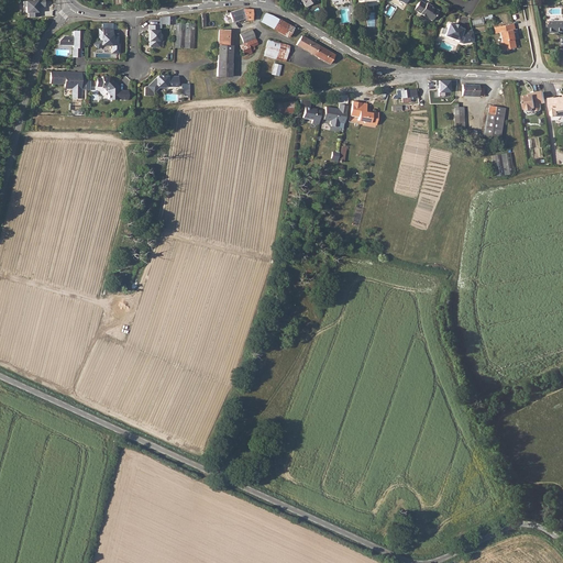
[(44,0),(32,0),(23,1),(24,7),(26,7),(28,13),(30,12),(30,17),(41,15),(40,11),(39,11),(39,6),(45,4),(44,0)]
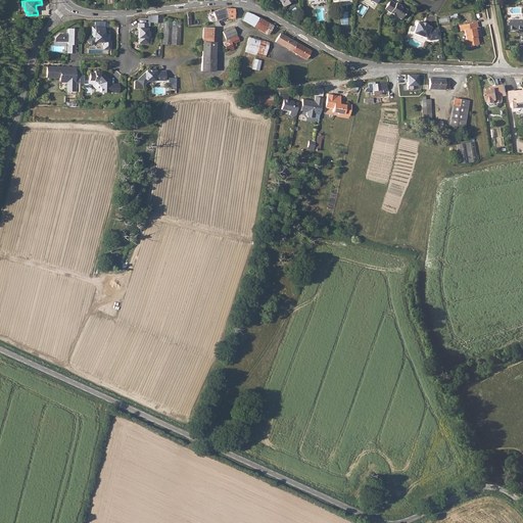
[(390,1),(384,9),(400,19),(403,15),(405,14),(408,10),(403,7),(402,8),(400,6),(400,5),(396,3),(395,4),(390,1)]
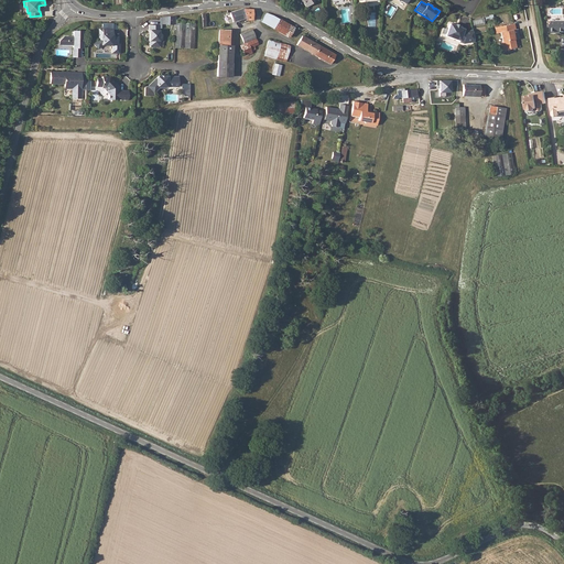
[(243,9),(227,13),(226,13),(228,22),(245,18),(246,19),(252,20),(253,13),(252,13),(252,10),(248,10),(243,10),(243,9)]
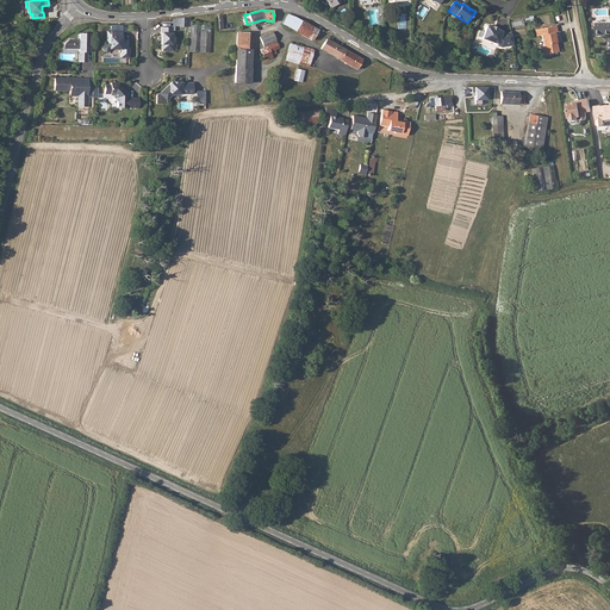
[(313,41),(319,29),(290,12),(282,24),(313,41)]
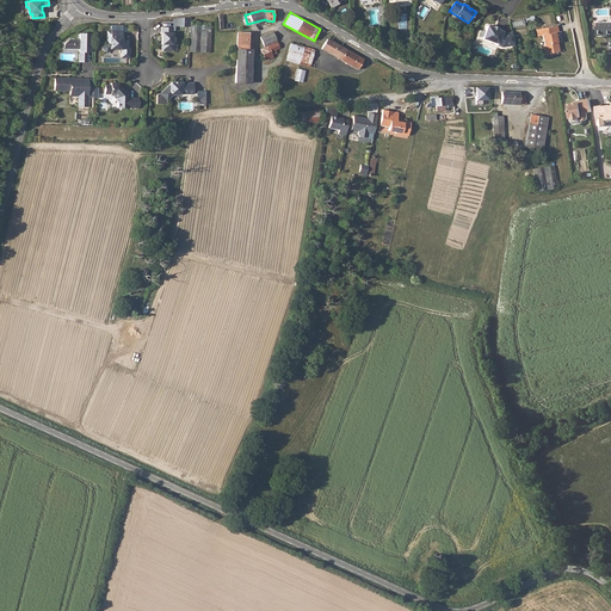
[(174,17),(173,26),(191,26),(191,18),(174,17)]
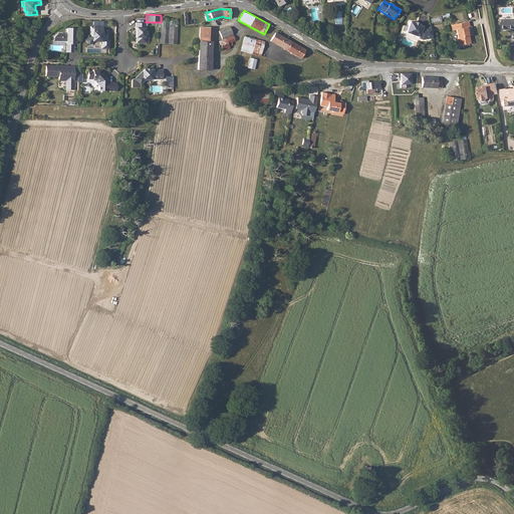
[(513,27),(513,17),(502,18),(503,30),(508,30),(508,28),(513,27)]
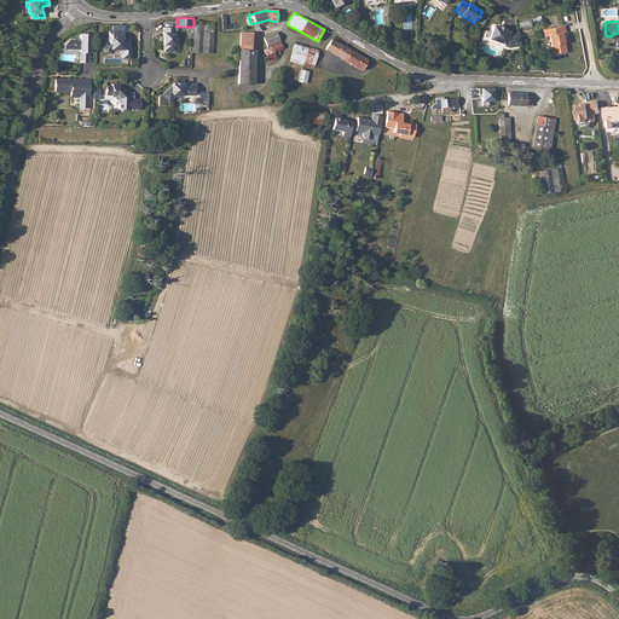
[(214,53),(214,25),(194,24),(192,52),(214,53)]
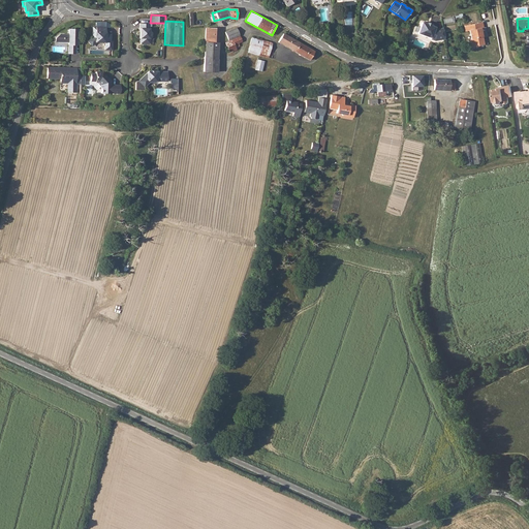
[(435,41),(445,39),(443,28),(436,29),(435,29),(436,27),(431,26),(431,25),(428,24),(427,24),(423,22),(417,33),(431,38),(431,39),(435,41)]
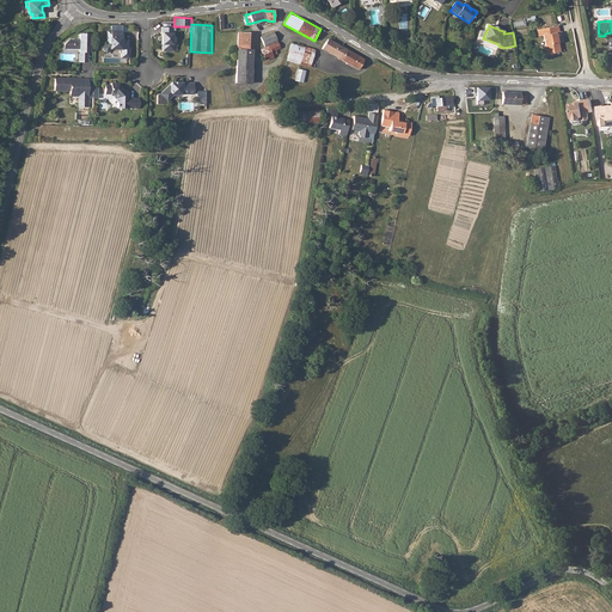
[(558,43),(557,34),(558,34),(560,34),(558,26),(538,30),(539,37),(544,37),(548,55),(561,53),(558,43)]
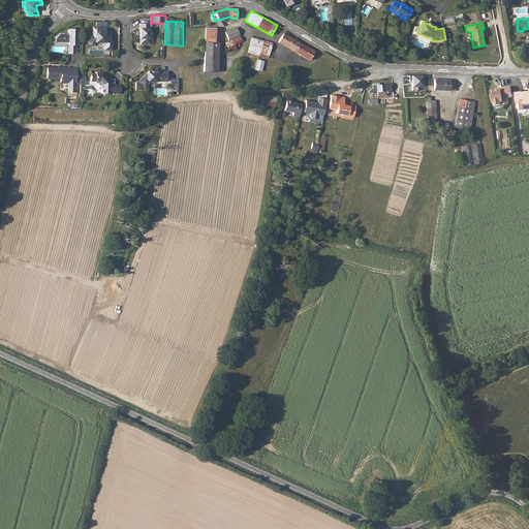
[(149,44),(150,42),(151,38),(150,38),(150,24),(139,24),(139,28),(138,34),(139,35),(139,42),(141,43),(149,44)]
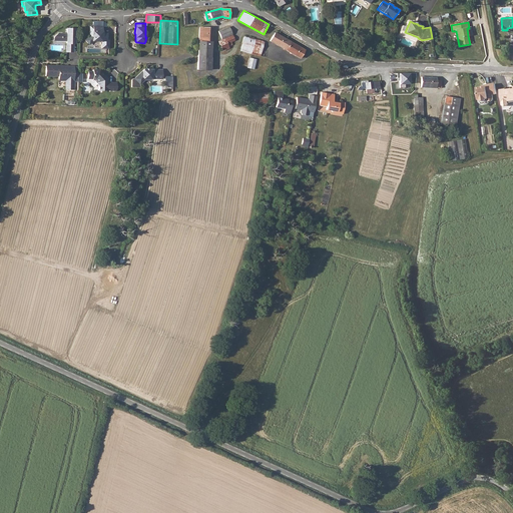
[(90,35),(85,39),(89,43),(93,40),(102,40),(102,47),(109,47),(109,39),(105,38),(105,37),(106,37),(107,36),(107,32),(102,32),(103,26),(90,25),(90,35)]
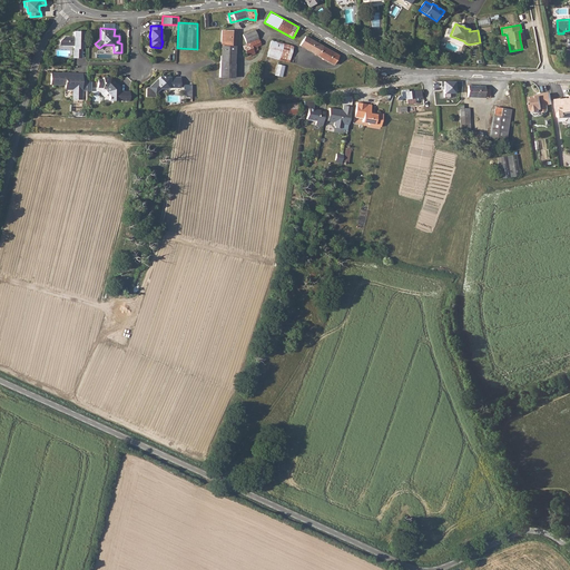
[(222,30),(219,78),(233,79),(235,31),(222,30)]
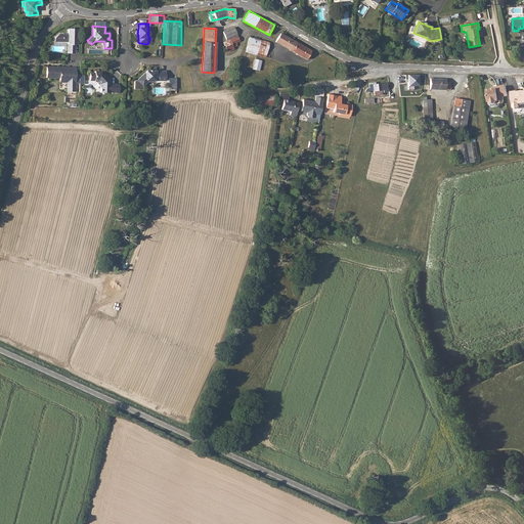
[(222,32),(226,40),(236,36),(233,28),(222,32)]
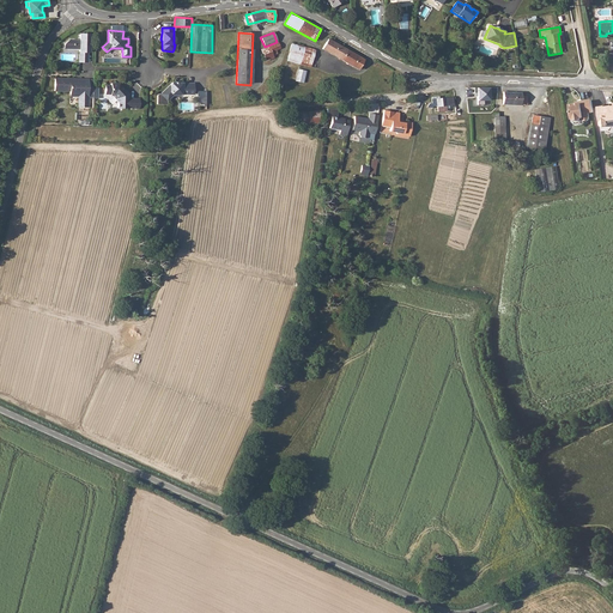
[(79,61),(87,62),(87,44),(90,43),(90,35),(80,34),(79,41),(70,40),(65,44),(65,48),(79,49),(79,61)]
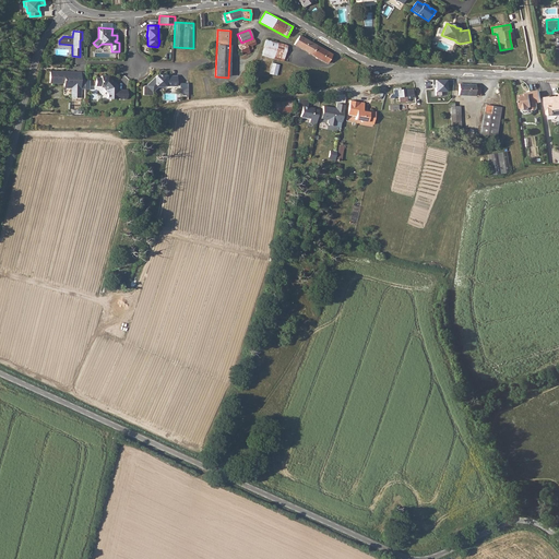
[(299,36),(294,45),(326,63),(332,55),(299,36)]
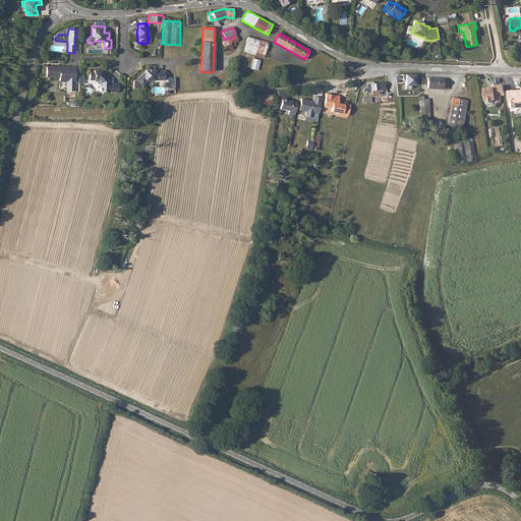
[(243,52),(254,55),(258,40),(247,38),(243,52)]
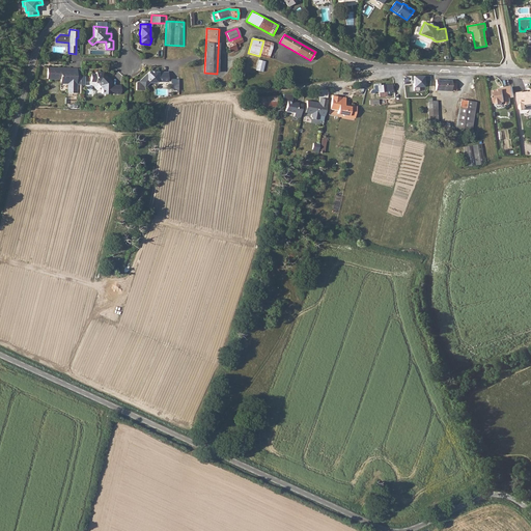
[(263,40),(259,56),(269,58),(272,44),(263,40)]
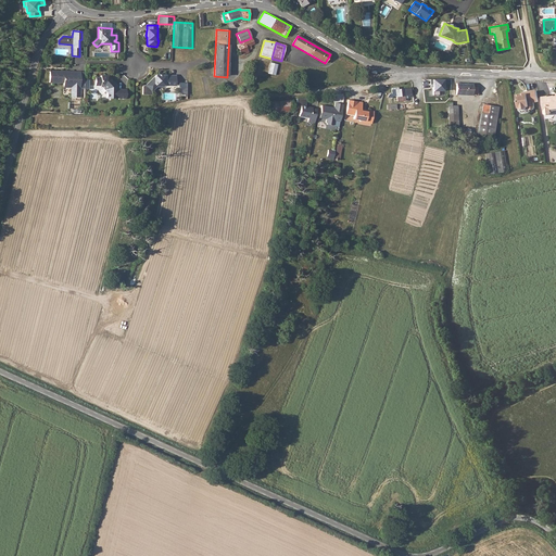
[(268,74),(276,75),(278,63),(270,62),(268,74)]
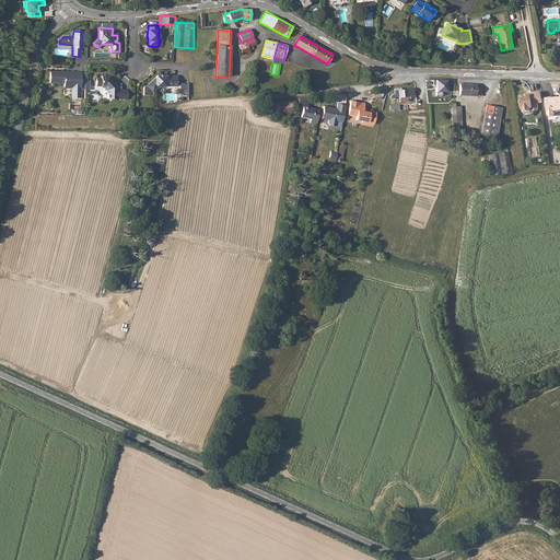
[(70,72),(50,71),(49,82),(63,83),(63,88),(73,88),(72,97),(80,98),(81,72),(72,72),(72,73),(71,73),(70,72)]
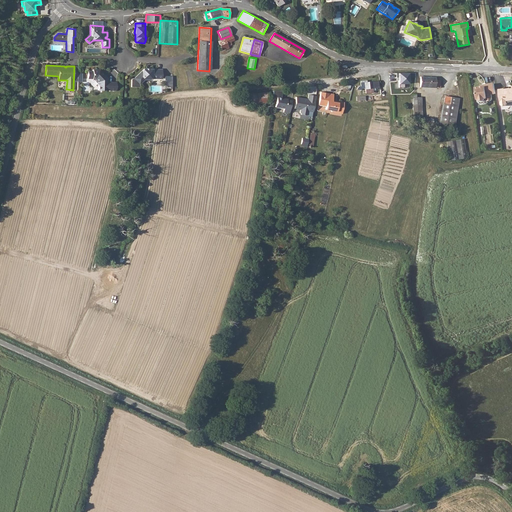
[(92,71),(87,71),(87,79),(92,79),(95,80),(97,82),(97,85),(98,85),(98,90),(115,91),(115,82),(107,82),(107,79),(106,80),(106,77),(99,70),(92,69),(92,71)]
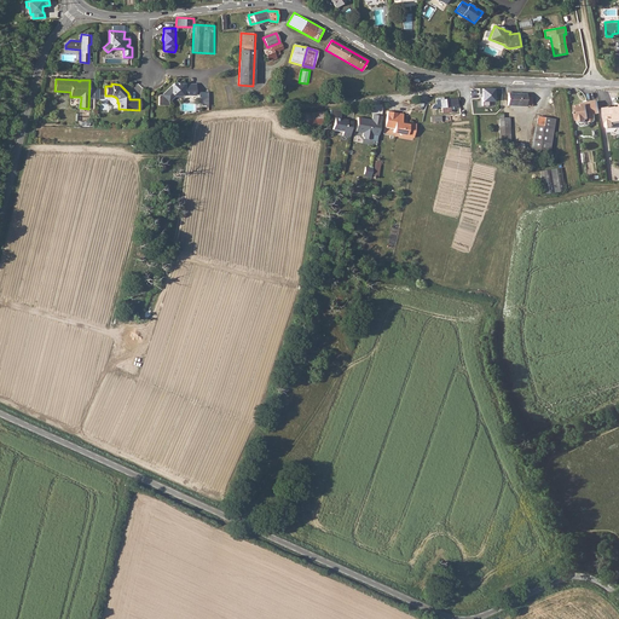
[(195,94),(195,86),(183,86),(183,84),(178,84),(178,85),(175,85),(175,84),(173,84),(160,96),(160,105),(169,105),(169,102),(173,96),(179,96),(183,93),(184,94),(195,94)]
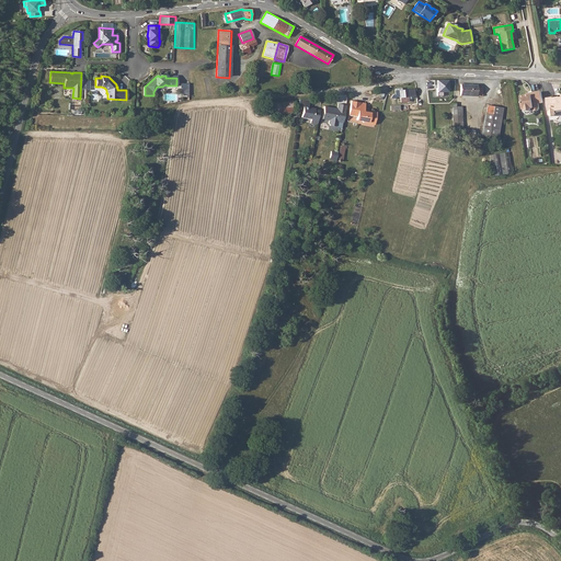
[(448,80),(434,81),(434,86),(437,86),(437,96),(443,96),(443,92),(448,92),(448,80)]
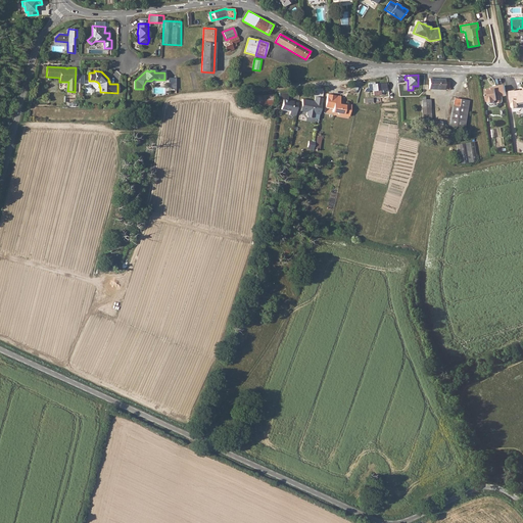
[(177,78),(169,78),(169,83),(172,83),(172,89),(177,89),(177,78)]
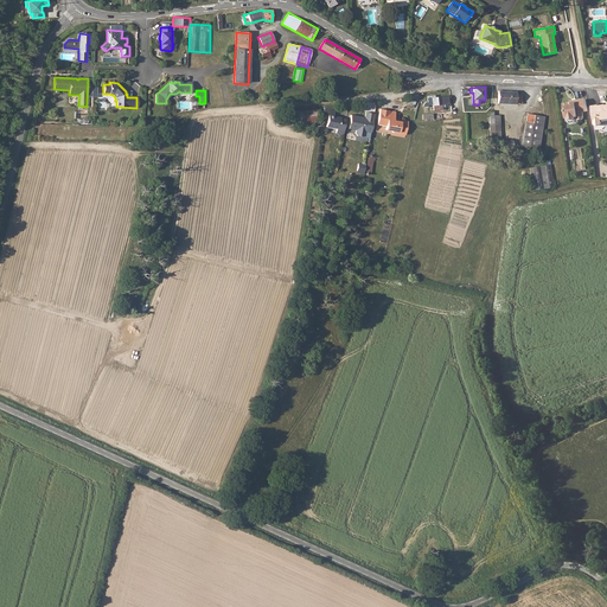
[(498,91),(498,104),(522,104),(522,95),(516,95),(516,93),(498,91)]
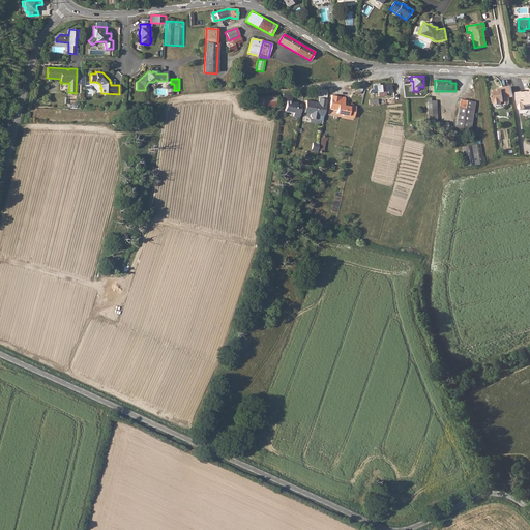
[(371,90),(367,96),(367,97),(369,98),(371,98),(374,92),(377,92),(378,97),(385,97),(384,91),(390,91),(390,85),(373,86),(373,90),(371,90)]
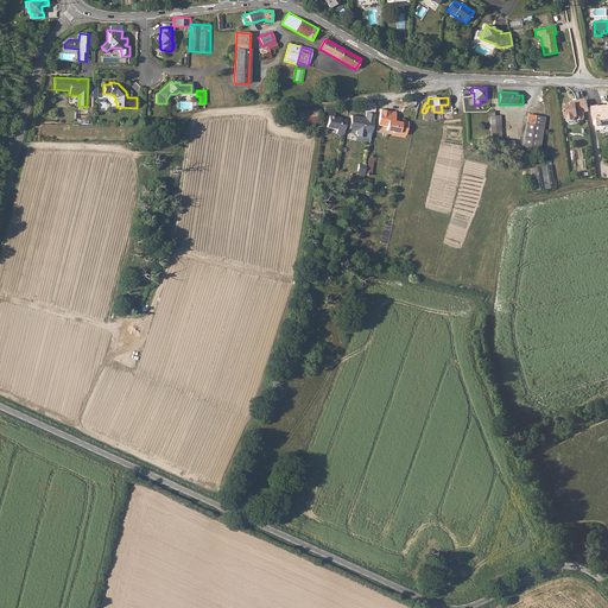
[(584,113),(588,112),(587,100),(576,102),(576,103),(565,106),(567,120),(569,119),(570,121),(575,120),(577,118),(578,118),(580,120),(581,121),(583,121),(586,119),(584,113)]
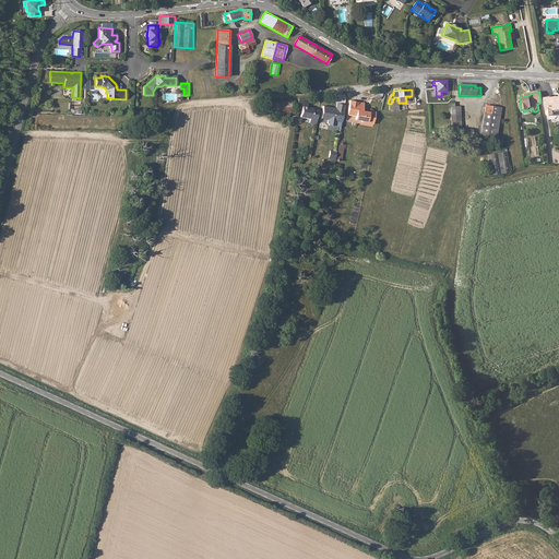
[(558,109),(558,97),(556,98),(556,97),(549,98),(549,97),(544,98),(547,114),(549,116),(552,115),(555,114),(554,110),(558,109)]
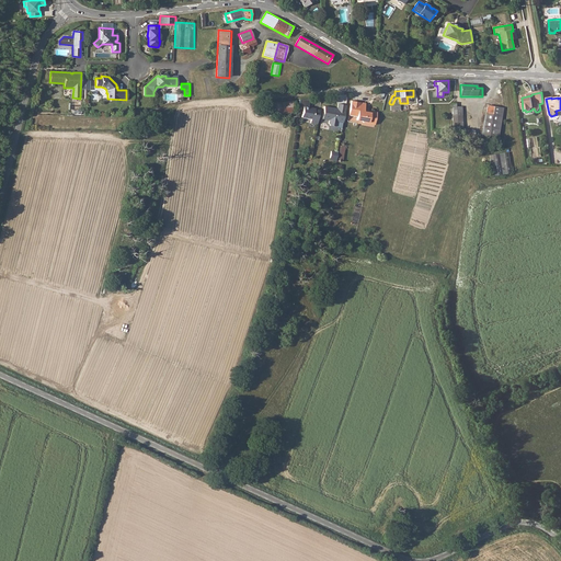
[(294,102),(272,101),(272,112),(294,112),(294,102)]
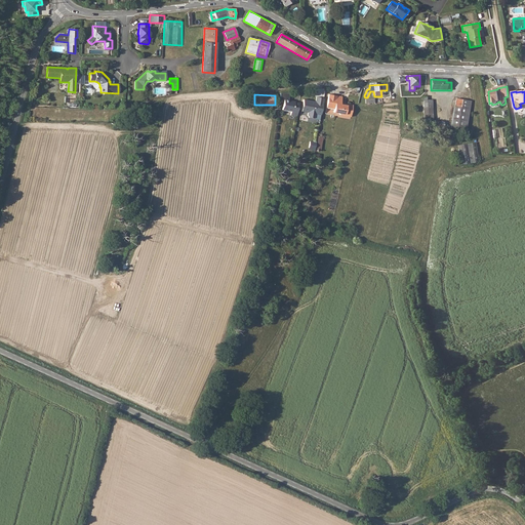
[(328,94),(326,108),(333,109),(332,113),(338,114),(338,115),(350,117),(352,106),(347,105),(346,107),(339,106),(341,97),(328,94)]
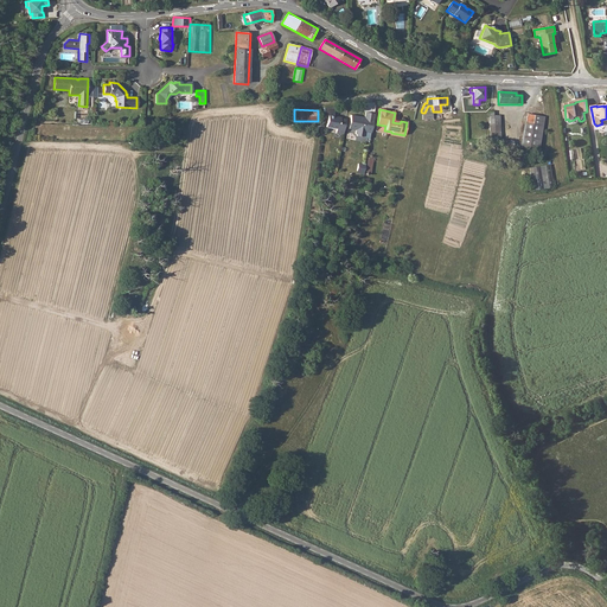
[(371,133),(375,114),(365,112),(364,117),(351,115),(349,128),(356,129),(355,133),(357,135),(362,136),(364,135),(365,132),(371,133)]
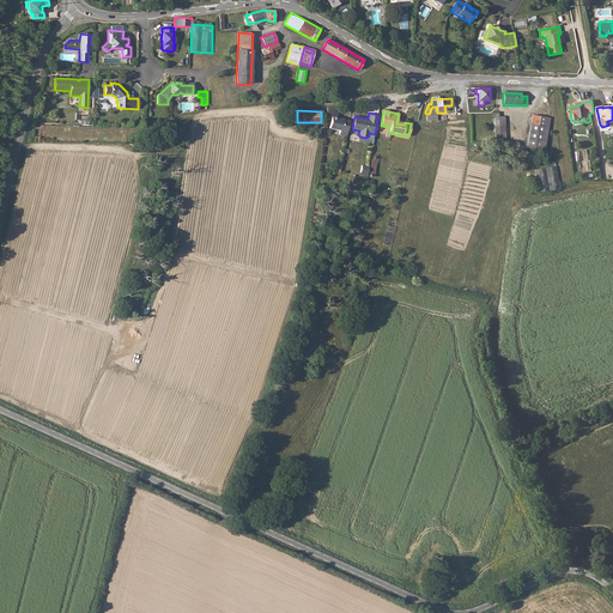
[(533,115),(527,150),(544,152),(548,117),(533,115)]
